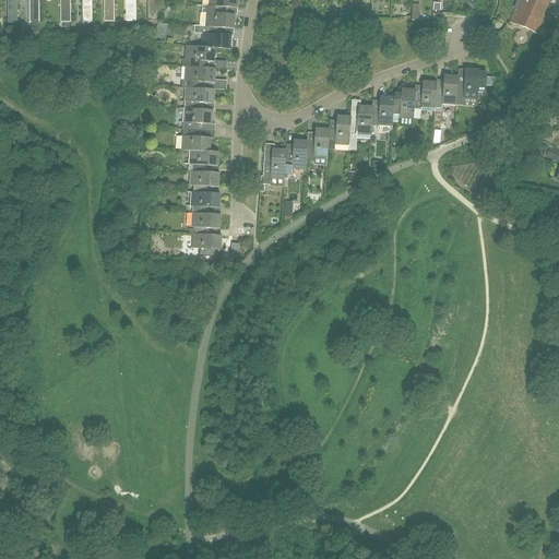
[(7,0),(8,23),(18,23),(16,0),(7,0)]
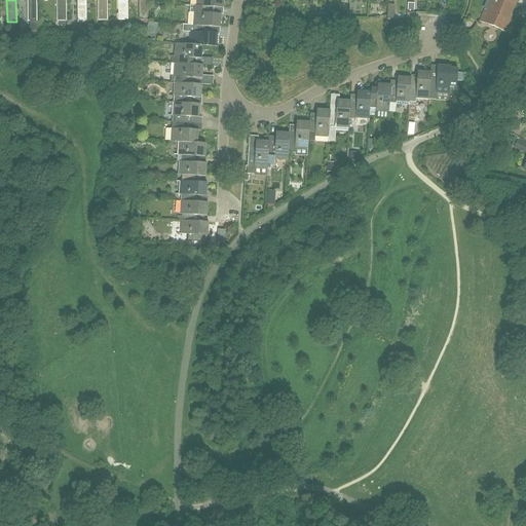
[(27,0),(28,22),(37,22),(36,0),(27,0)]
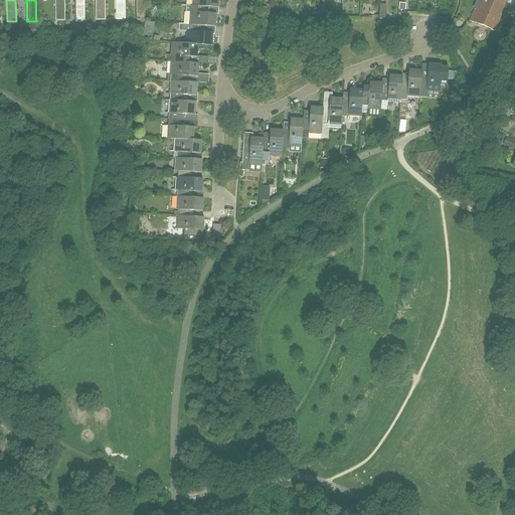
[(55,0),(56,21),(64,21),(64,0),(55,0)]
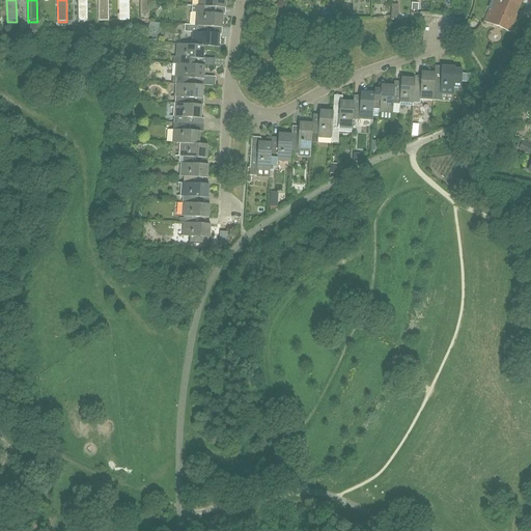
[(78,0),(78,21),(88,21),(87,0),(78,0)]
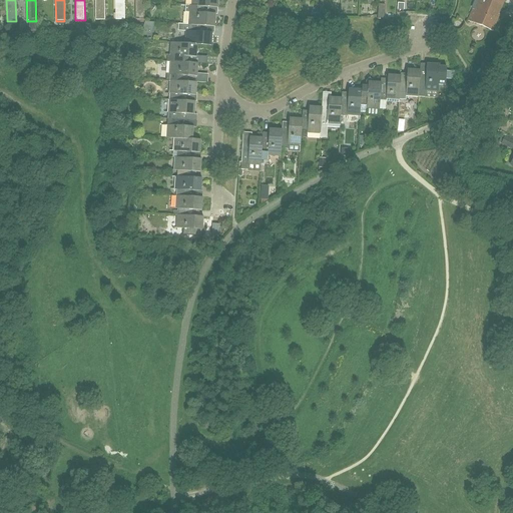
[(95,0),(95,20),(104,20),(104,0),(95,0)]
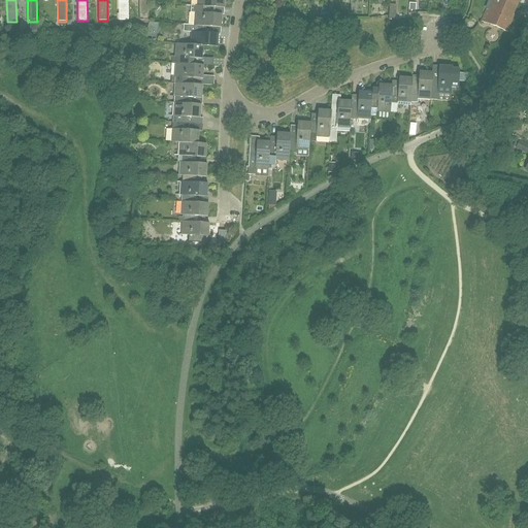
[(119,0),(119,21),(128,21),(128,0),(119,0)]
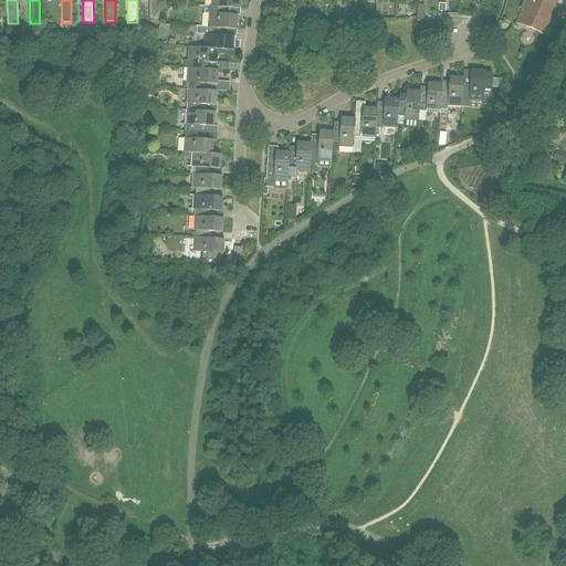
[(149,0),(149,22),(159,21),(158,0),(149,0)]
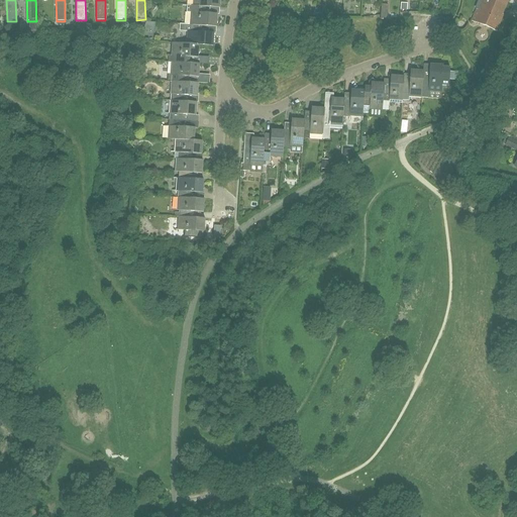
[(503,14),(508,0),(480,0),(472,20),(496,31),(504,15),(503,14)]
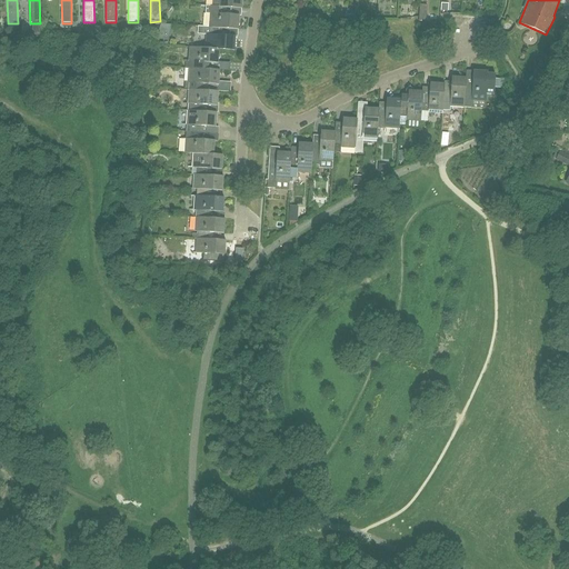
[(227,8),(206,7),(206,13),(210,13),(209,28),(213,28),(220,29),(239,30),(240,16),(227,15),(227,8)]
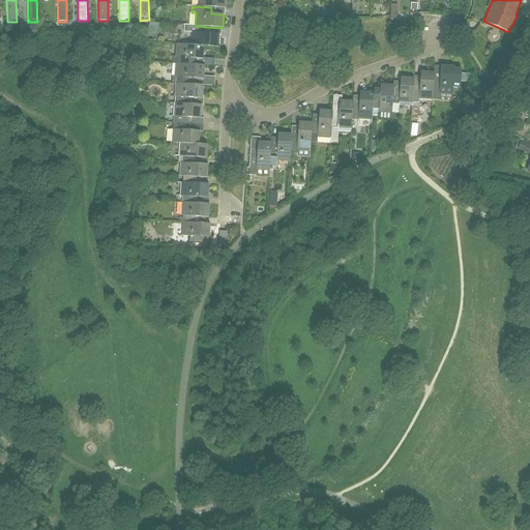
[(147,33),(156,34),(160,24),(151,23),(147,33)]
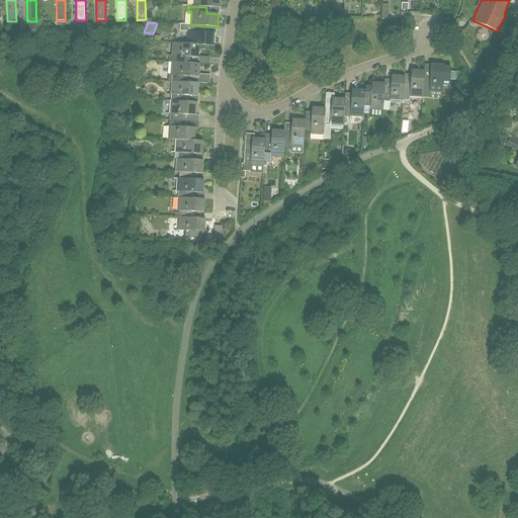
[(199,45),(199,46),(213,47),(214,33),(199,32),(200,26),(194,25),(193,31),(188,31),(187,44),(199,45)]
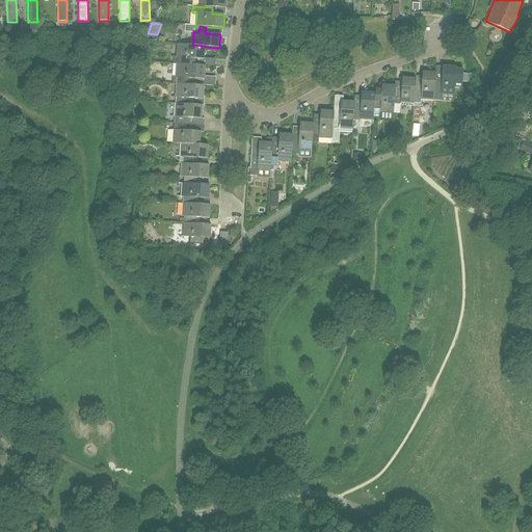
[(192,45),(178,44),(177,57),(175,57),(174,63),(177,63),(191,64),(192,58),(204,59),(205,47),(205,46),(192,45)]
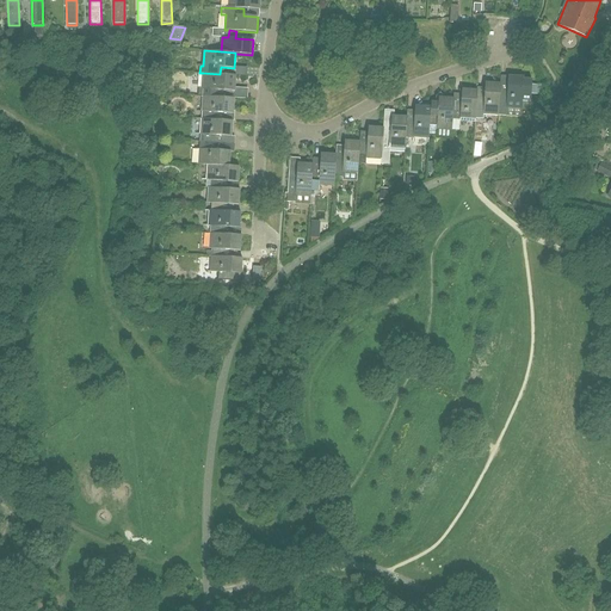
[(203,96),(210,97),(217,97),(218,90),(235,91),(236,75),(220,74),(203,73),(202,88),(198,87),(198,96),(203,96)]
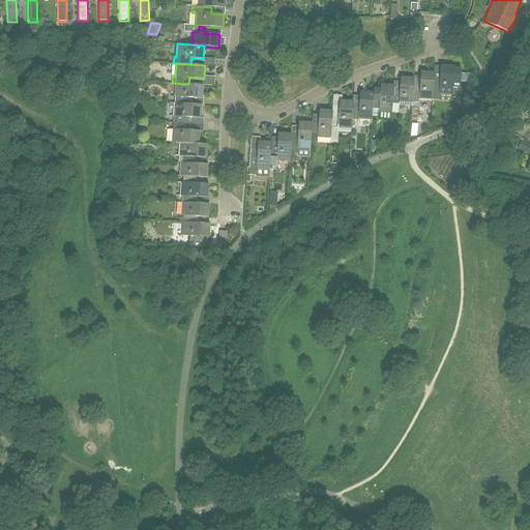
[(452,88),(460,88),(461,69),(454,69),(454,67),(440,66),(440,80),(434,79),(433,96),(440,96),(440,94),(452,94),(452,88)]
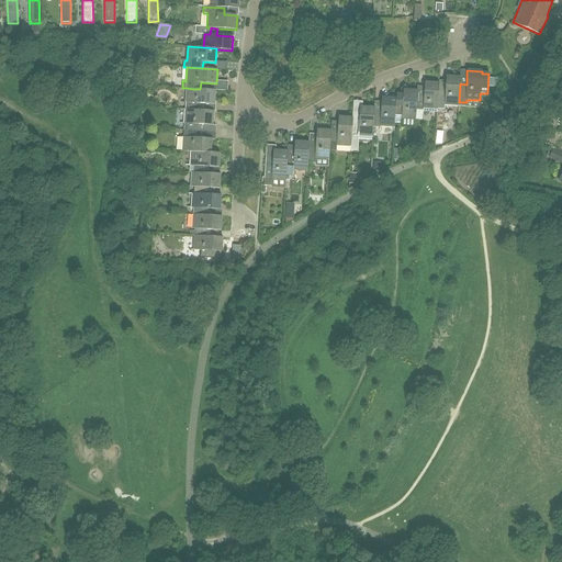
[(459,102),(460,83),(460,78),(446,77),(445,90),(439,89),(437,110),(445,110),(446,105),(458,107),(459,102)]
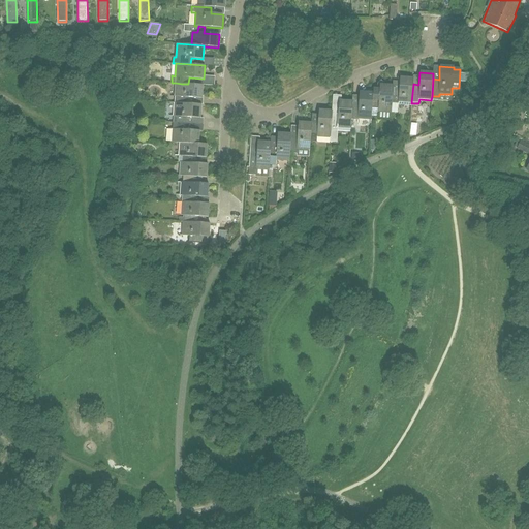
[(398,105),(411,105),(411,103),(413,84),(413,79),(400,78),(400,86),(394,86),(393,100),(399,100),(398,105)]
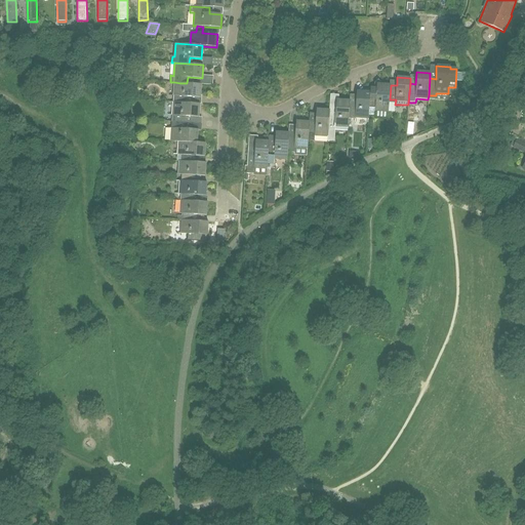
[(200,97),(201,84),(187,83),(180,83),(174,82),(173,102),(184,103),(184,96),(200,97)]
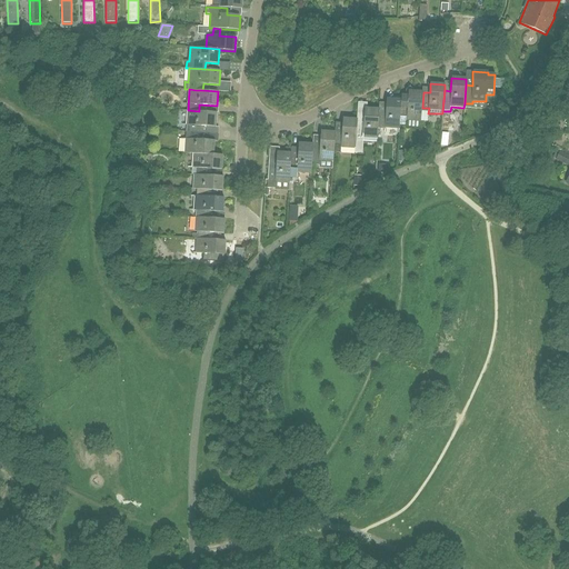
[(423,92),(409,91),(408,106),(400,105),(399,125),(407,126),(407,120),(421,121),(422,108),(423,92)]
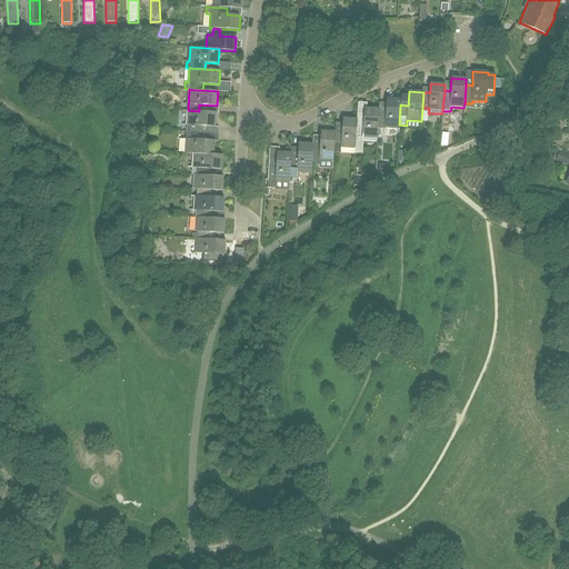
[(399,125),(400,105),(401,100),(386,99),(386,112),(379,112),(378,128),(399,129),(399,125)]
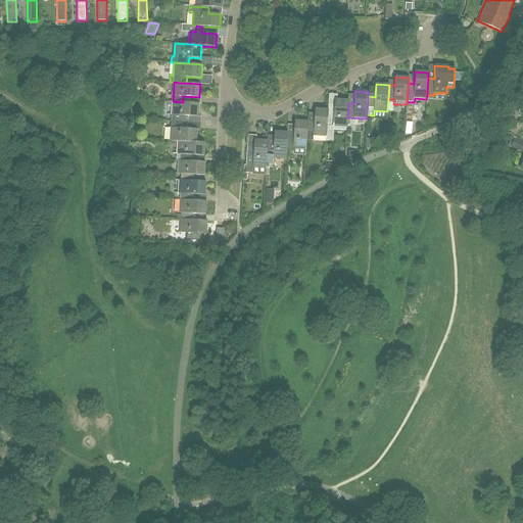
[(334,117),(328,117),(326,141),(333,141),(334,130),(346,131),(347,117),(348,103),(348,101),(335,100),(334,117)]
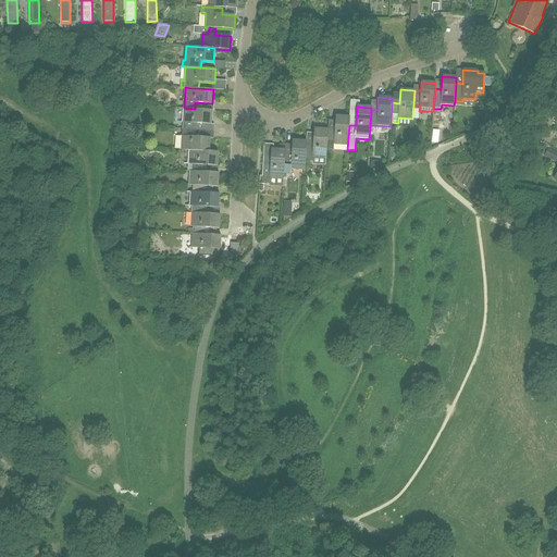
[(199,124),(211,124),(212,110),(195,109),(184,108),(183,130),(198,131),(199,124)]
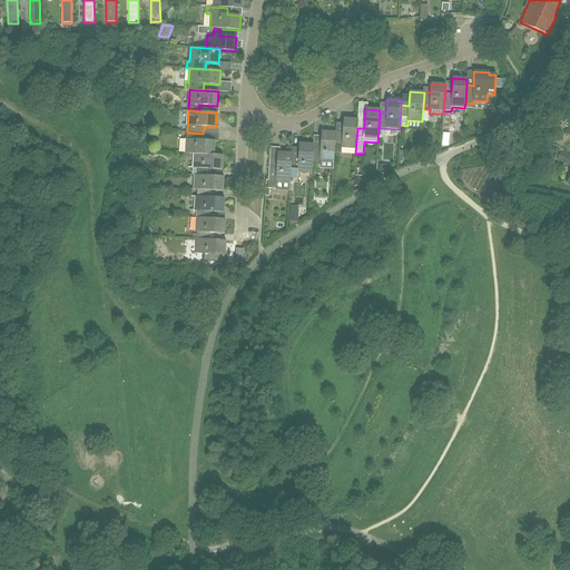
[(342,138),(335,138),(334,153),(341,154),(342,148),(355,149),(355,154),(357,128),(359,120),(344,119),(342,138)]
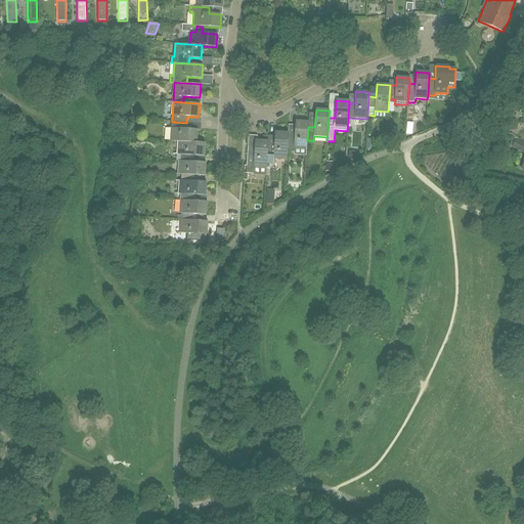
[(189,123),(186,123),(172,122),(170,141),(178,141),(197,143),(197,142),(198,130),(189,129),(189,123)]
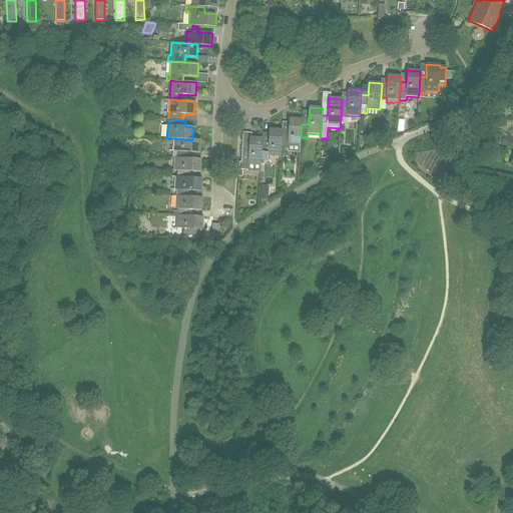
[(288,136),(282,135),(282,142),(288,142),(288,145),(301,146),(301,137),(302,124),(302,119),(289,119),(288,136)]
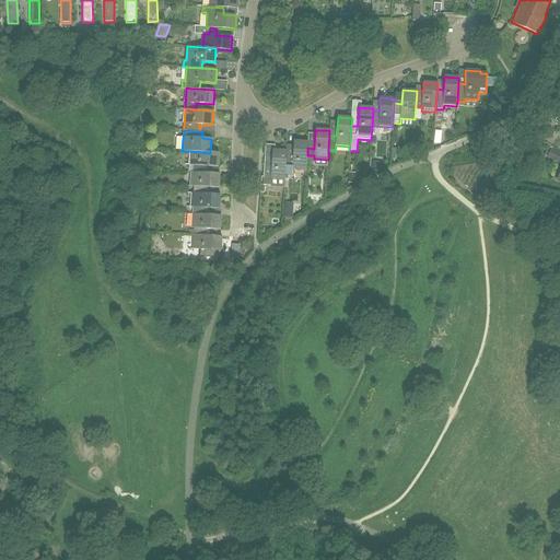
[(292,176),(293,170),(306,171),(307,155),(307,148),(308,142),(294,141),(293,160),(286,160),(286,175),(292,176)]
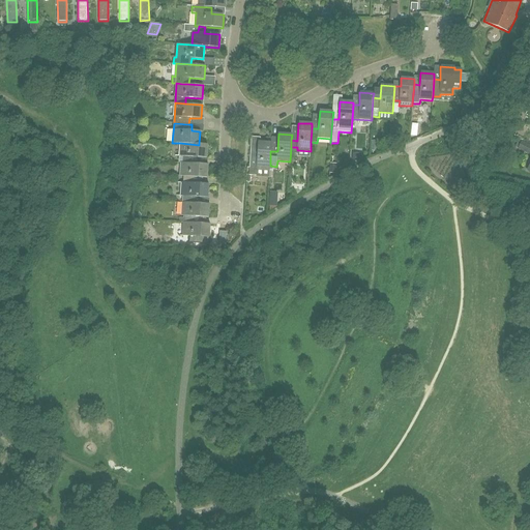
[(270,151),(271,143),(258,142),(257,159),(251,158),(249,168),(247,168),(246,182),(251,182),(252,175),(257,176),(257,170),(269,170),(270,166),(270,151)]
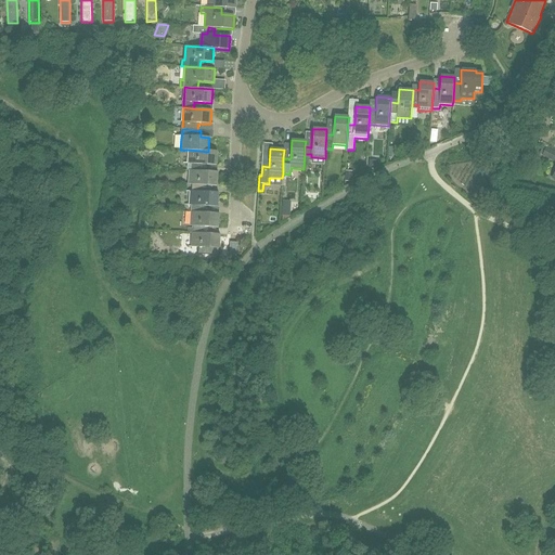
[(554,152),(546,149),(542,155),(554,162),(554,152)]
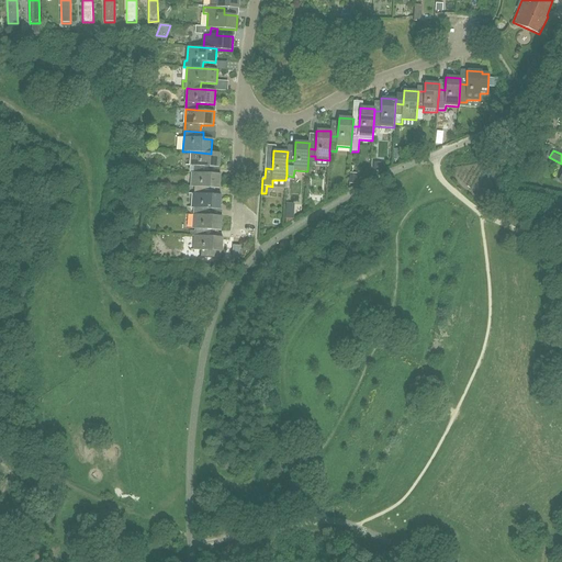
[(218,168),(220,154),(211,153),(211,154),(191,152),(190,172),(192,172),(201,173),(201,167),(218,168)]
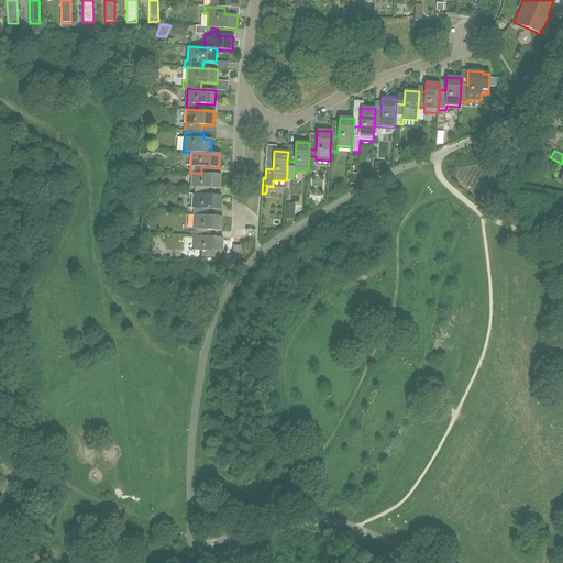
[(201,174),(192,173),(191,187),(196,187),(195,194),(202,195),(202,188),(220,189),(221,175),(201,174)]
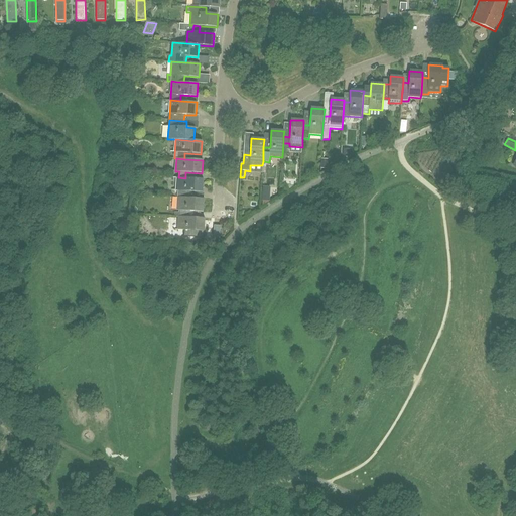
[(177,197),(179,198),(190,198),(190,191),(203,192),(204,179),(185,178),(178,177),(177,177),(176,190),(178,190),(177,197)]
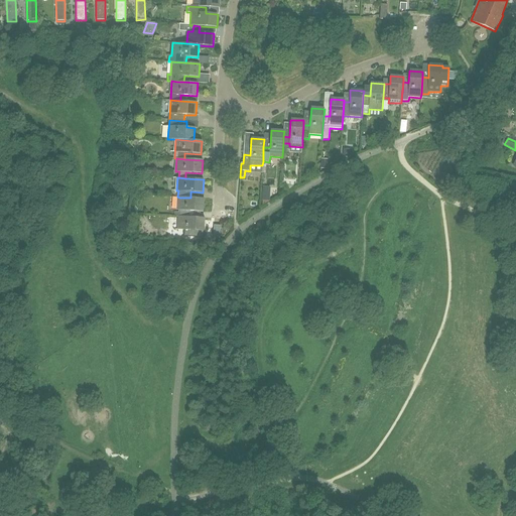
[(190,198),(179,198),(177,197),(176,210),(178,211),(178,213),(174,213),(174,216),(178,217),(180,217),(188,217),(189,211),(204,212),(205,199),(190,198)]
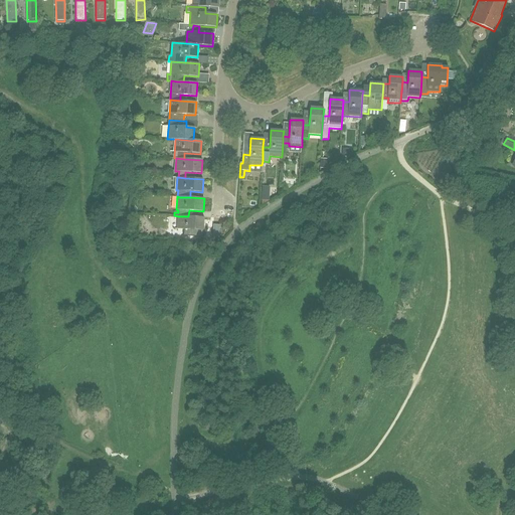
[(204,217),(188,216),(180,216),(178,216),(177,229),(179,229),(178,240),(188,240),(188,236),(199,237),(200,230),(203,230),(204,217)]
